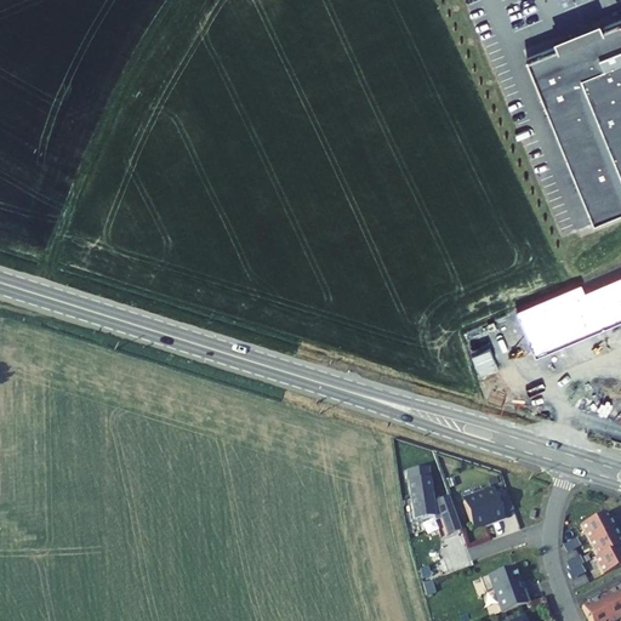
[(620,20),(528,58),(594,223),(620,212),(620,20)]
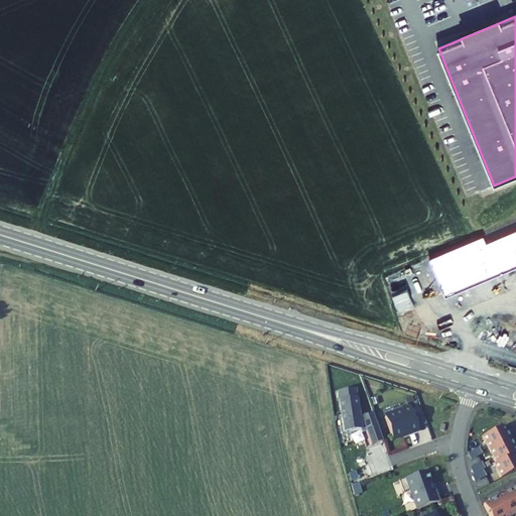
[(484,235),(429,258),(445,296),(515,266),(515,230),(486,242),(484,235)]
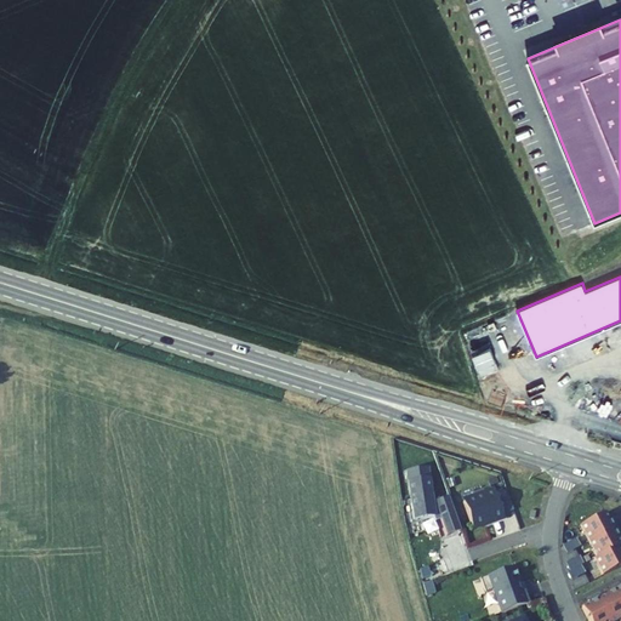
[(491,349),(505,352),(507,341),(494,339),(491,349)]
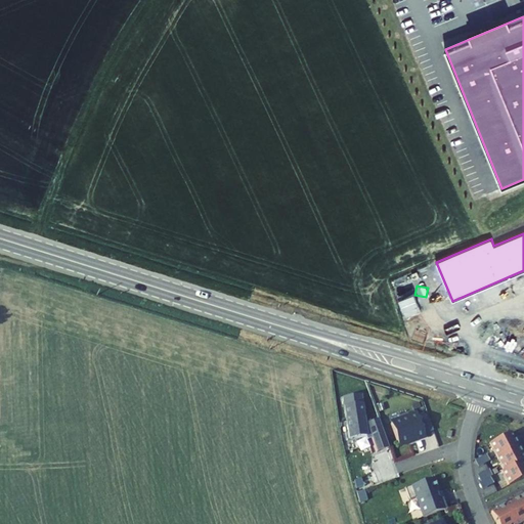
[(402,302),(399,310),(411,314),(415,306),(402,302)]
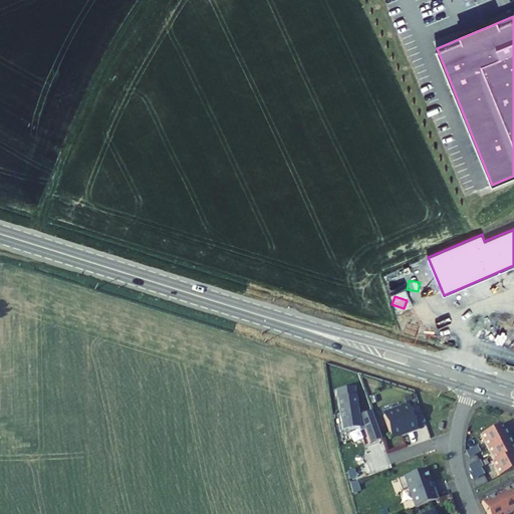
[(412,315),(416,301),(409,299),(404,312),(412,315)]
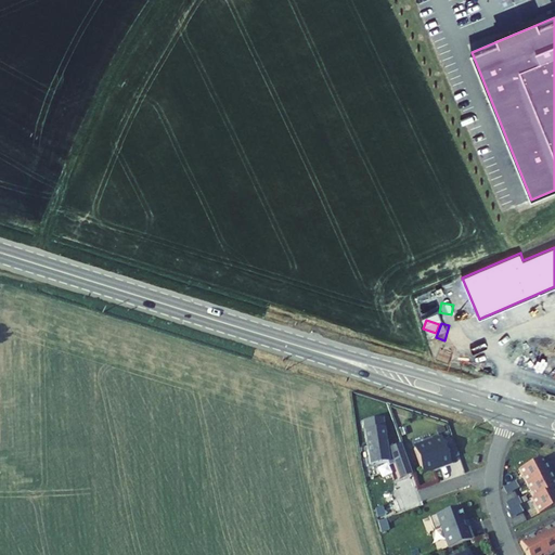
[(487,364),(489,355),(466,351),(465,360),(487,364)]
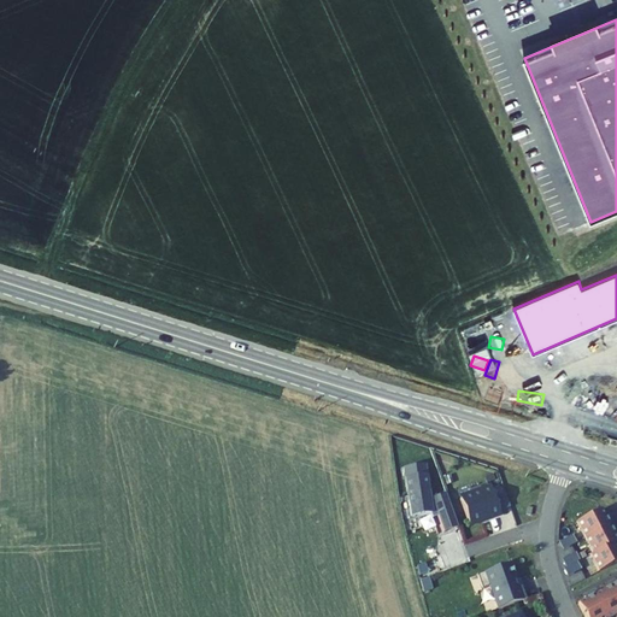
[(430,499),(424,464),(405,468),(412,516),(436,512),(444,532),(457,527),(445,493),(430,499)]
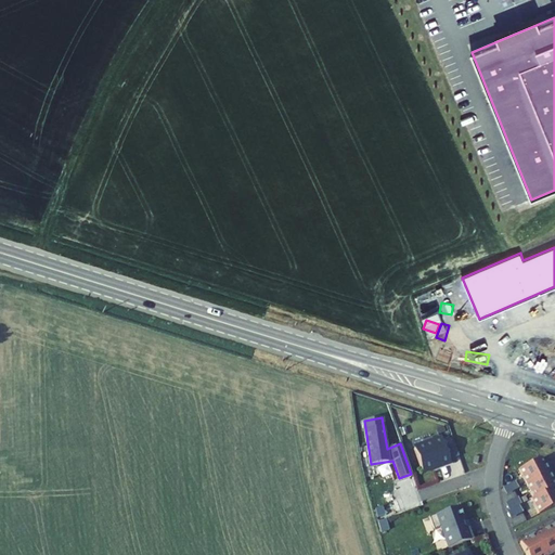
[(450,461),(441,438),(413,448),(422,472),(434,467),(433,465),(438,463),(438,465),(450,461)]
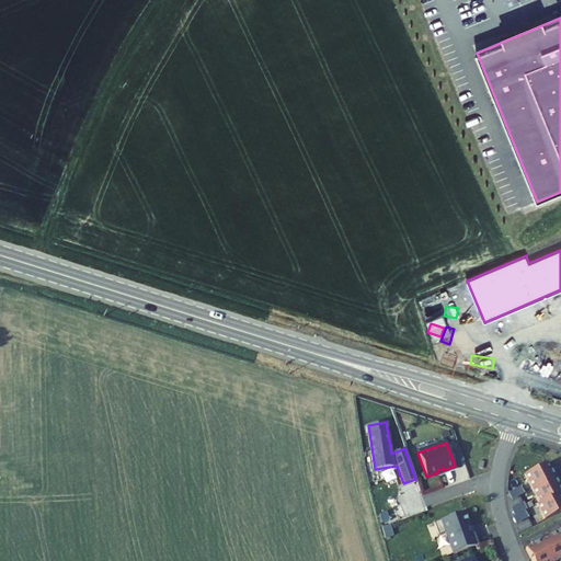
[(464,446),(449,450),(454,464),(467,459),(464,446)]
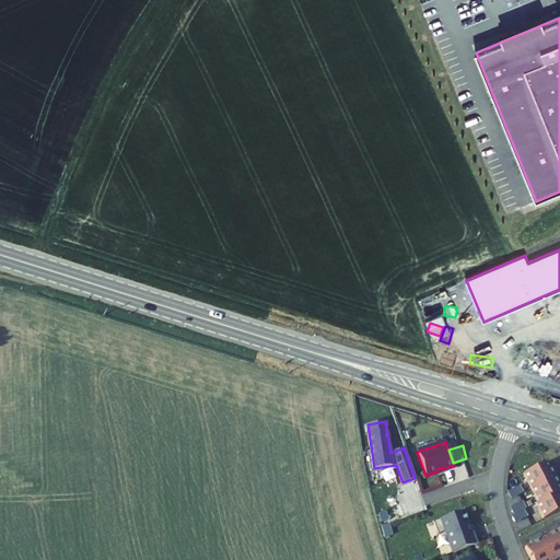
[(550,467),(547,461),(524,473),(532,487),(557,475),(552,466),(550,467)]
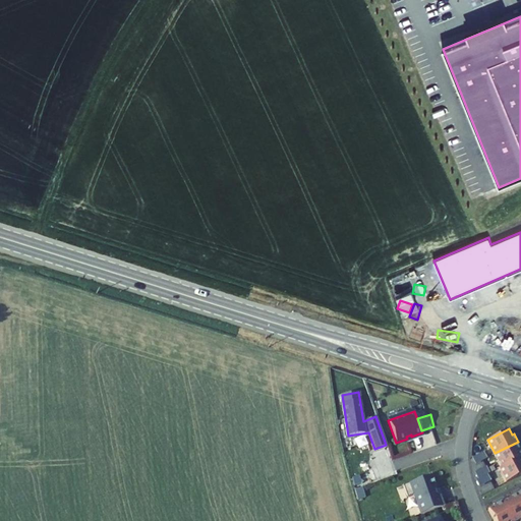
[(520,448),(520,447),(518,442),(495,453),(502,466),(520,456),(520,452),(520,450),(520,448)]
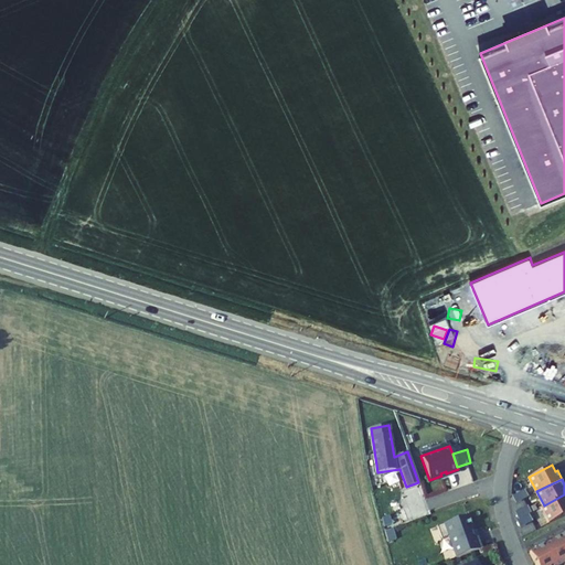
[(525,488),(513,494),(516,502),(530,496),(525,488)]
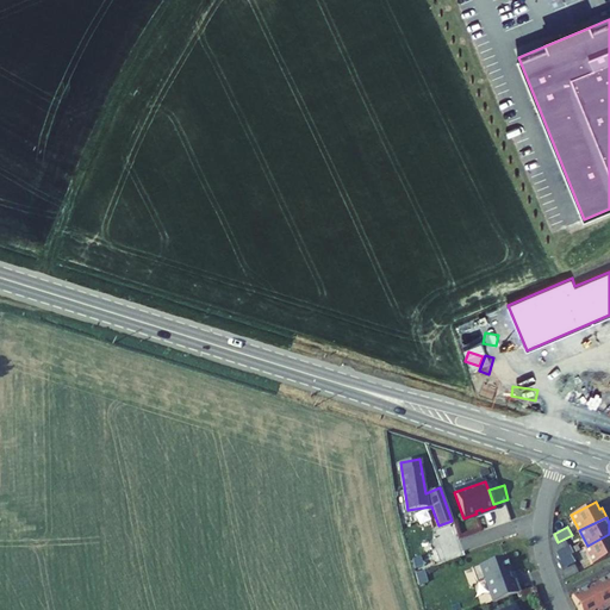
[(609,534),(587,546),(585,547),(593,564),(609,554),(609,534)]
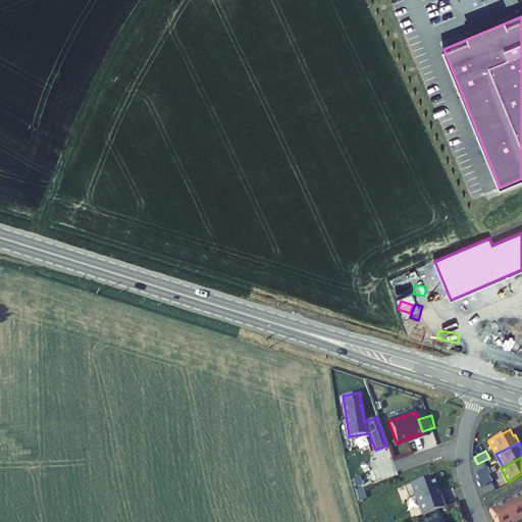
[(487,467),(475,473),(479,480),(489,474),(491,473),(487,467)]
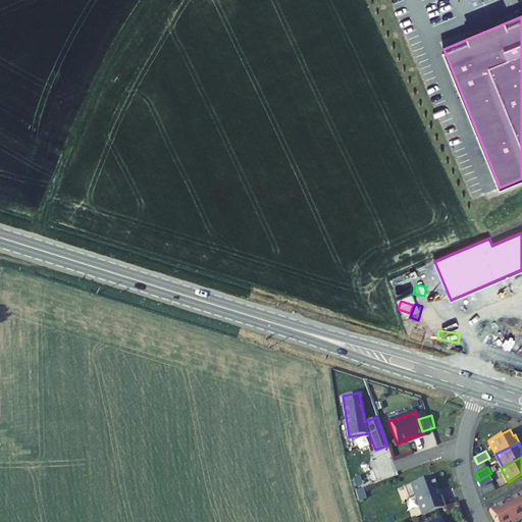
[(436,487),(432,474),(403,484),(407,497),(415,493),(421,513),(446,505),(441,492),(437,494),(435,488),(436,487)]
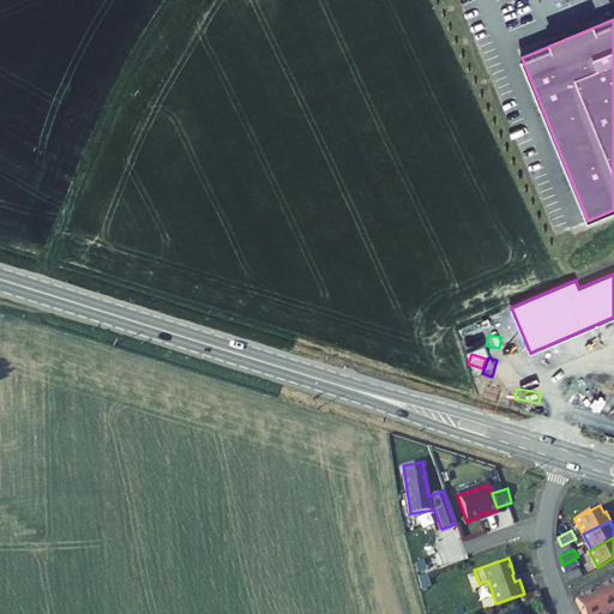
[(564,565),(561,565),(566,573),(581,566),(576,558),(564,565)]
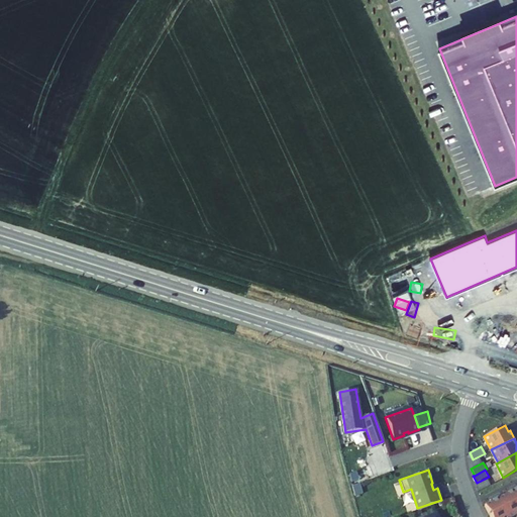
[(511,516),(516,514),(516,498),(513,490),(500,497),(499,497),(509,516),(511,516)]
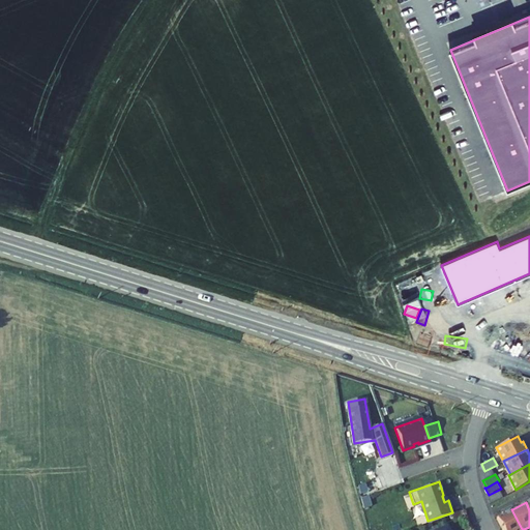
[(512,509),(511,507),(503,511),(504,513),(498,517),(504,529),(522,529),(511,509),(512,509)]
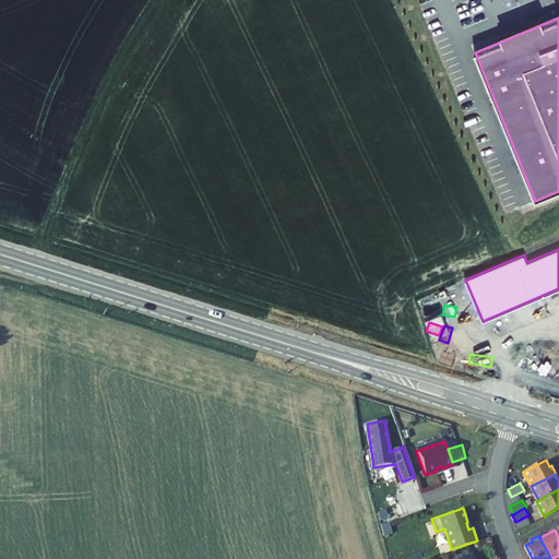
All buildings are outlined.
